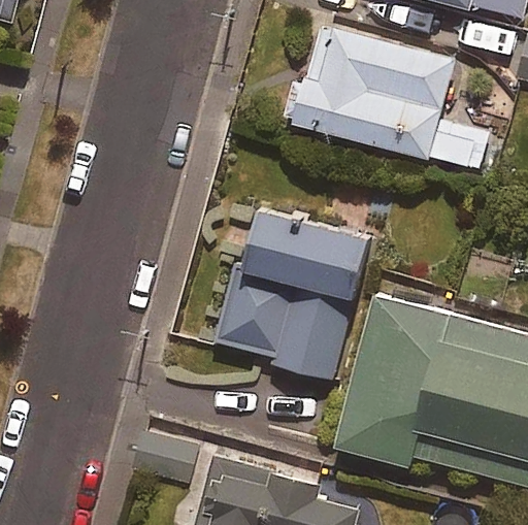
[(0,0),(0,24),(4,25),(11,0),(0,0)]
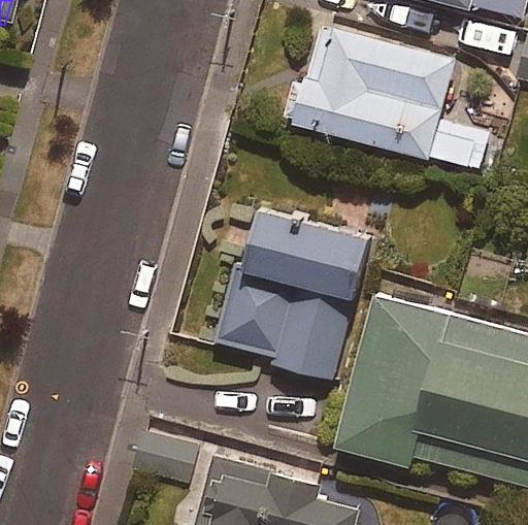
[(454,0),(521,19),(526,0),(454,0)]
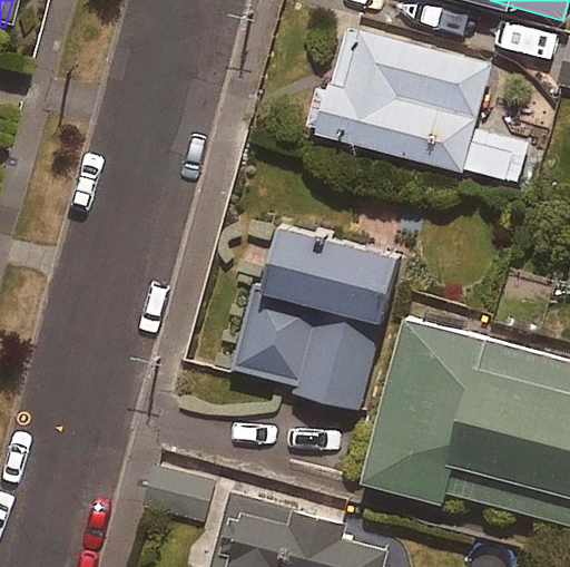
[(490,61),(347,23),(331,84),(322,81),(310,126),(519,182),(528,145),(472,130),(490,61)]
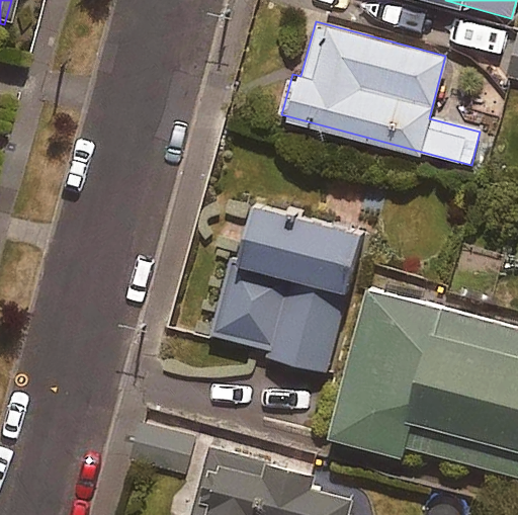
[(517,40),(508,75),(517,77),(517,40)]
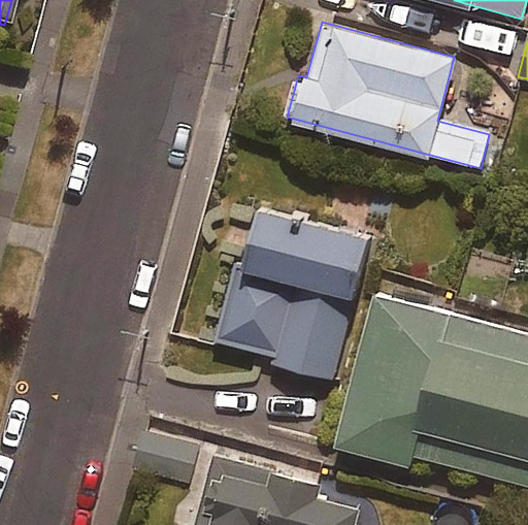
[(371,235),(259,205),(222,339),(274,354),(272,361),(332,378),(371,235)]
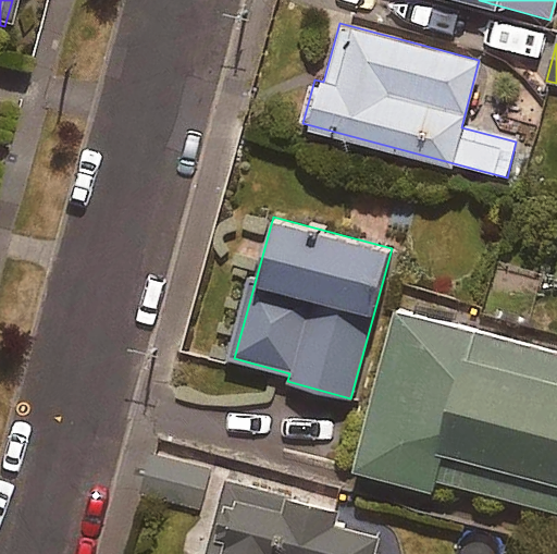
[(556,367),(431,333),(388,485),(437,499),(447,463),(556,492),(556,367)]
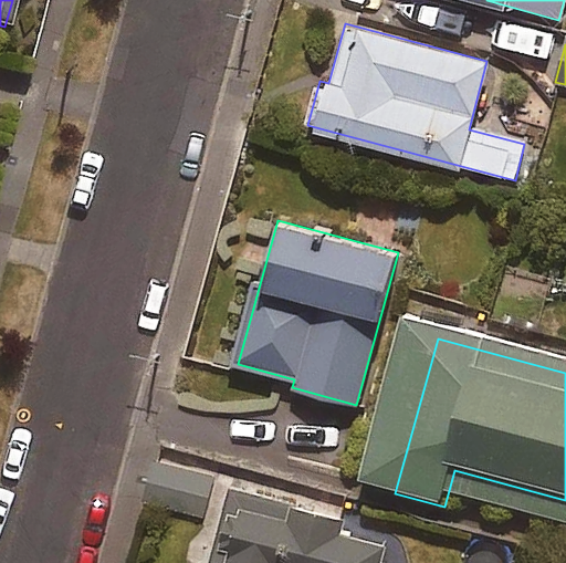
[(215,478),(154,460),(143,501),(203,519),(215,478)]
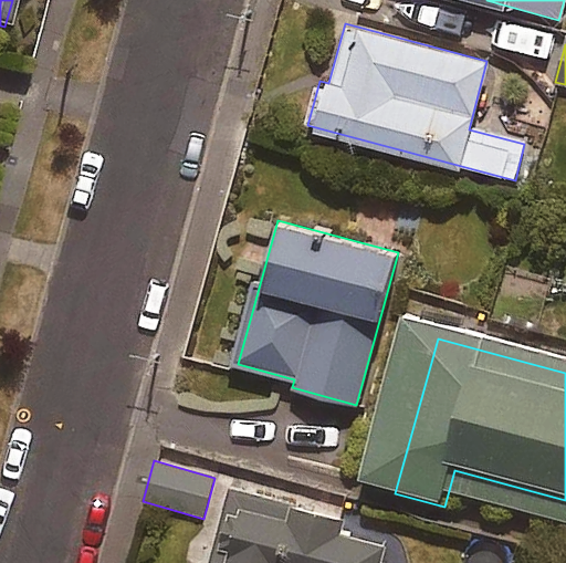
[(409,562),(412,552),(366,539),(369,529),(263,498),(244,562),(409,562)]
